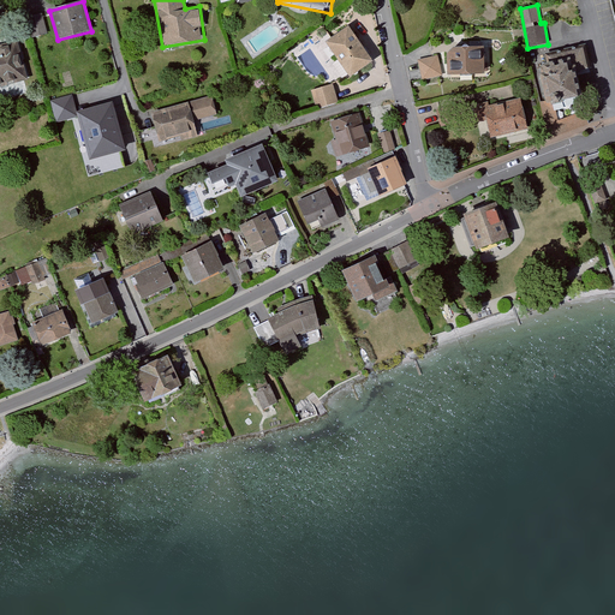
[(25,19),(31,39),(47,34),(42,15),(25,19)]
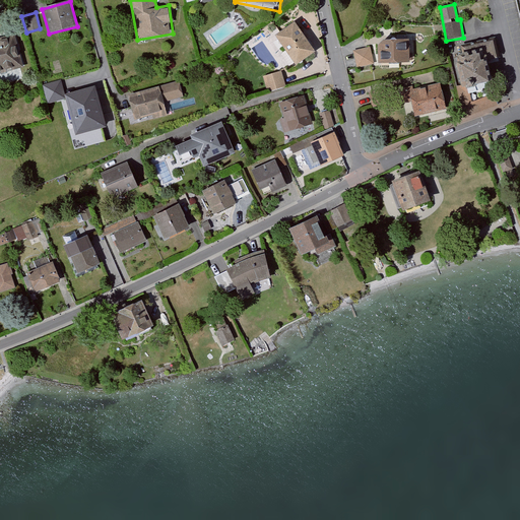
[(296,22),(275,36),(297,68),(317,54),(296,22)]
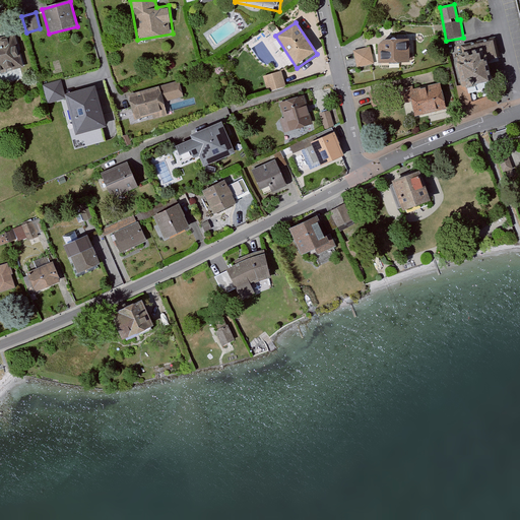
[(14,36),(0,39),(0,73),(23,67),(14,36)]
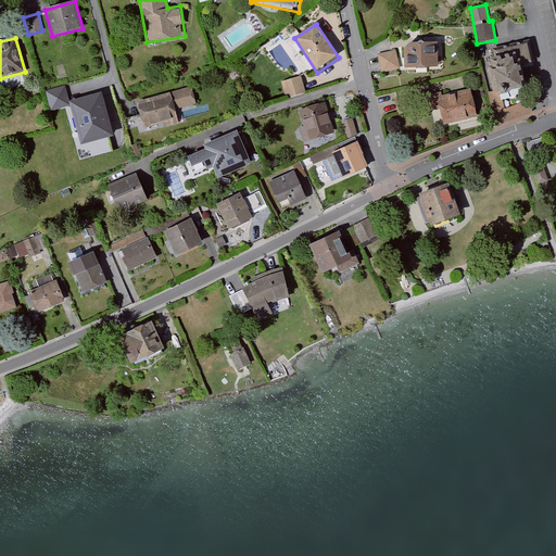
[(531,42),(492,48),(498,102),(532,98),(529,72),(535,71),(531,42)]
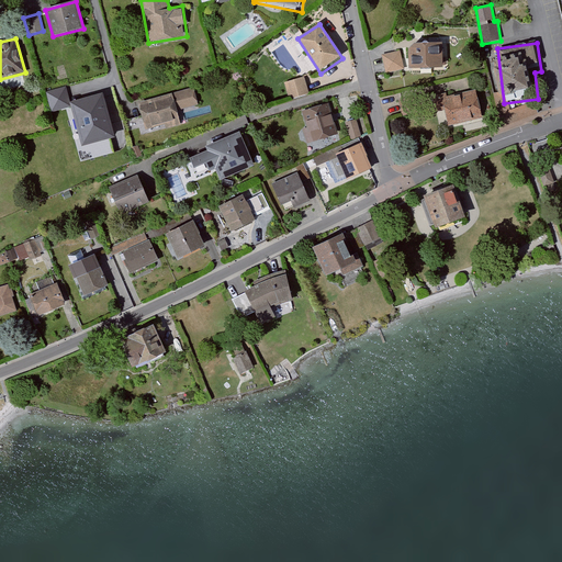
[(417,46),(415,75),(448,77),(449,47),(417,46)]
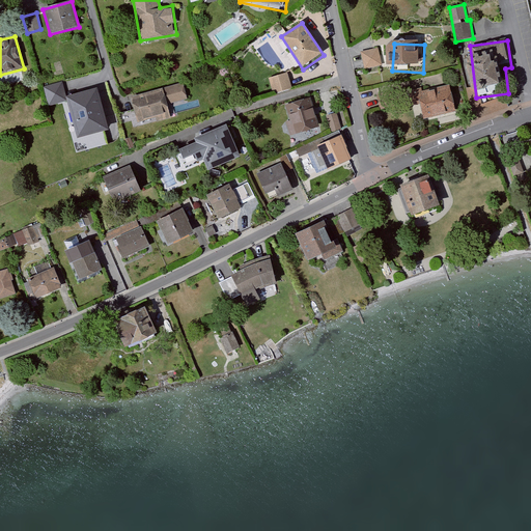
[(379,50),(361,53),(364,74),(382,71),(379,50)]
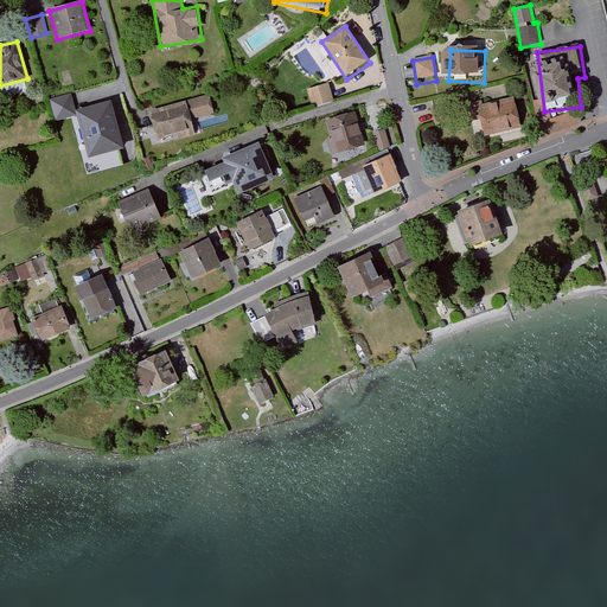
[(328,83),(307,90),(313,109),(334,102),(328,83)]
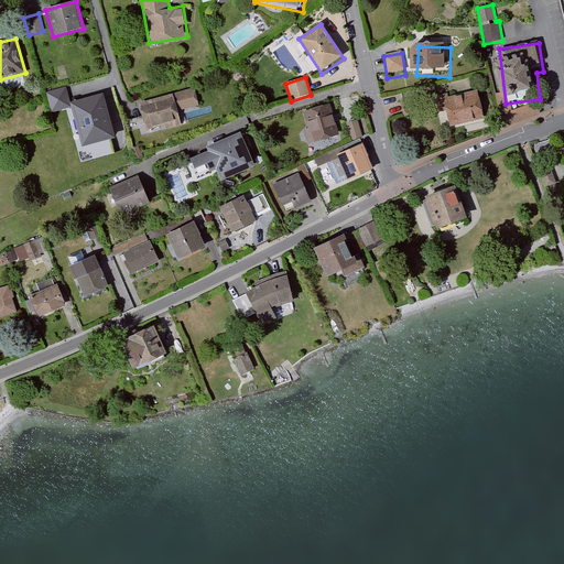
[(46,93),(51,112),(72,107),(71,104),(66,88),(46,93)]
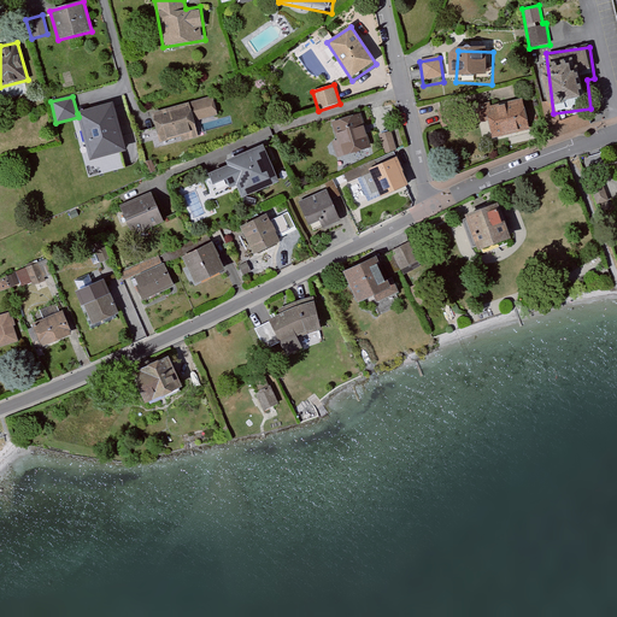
[(492,103),(439,116),(444,139),(486,129),(494,145),(530,136),(523,105),(494,112),(492,103)]
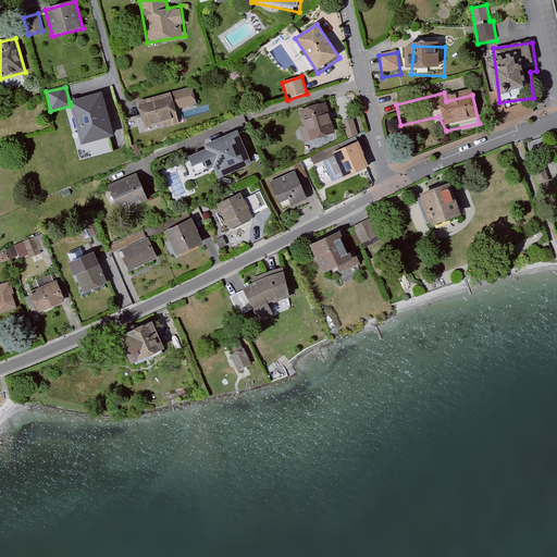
[(71,106),(82,146),(113,137),(101,94),(70,102),(71,106)]
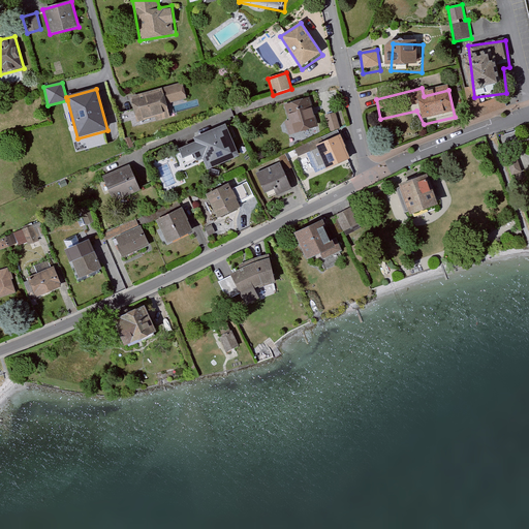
[(164,91),(131,99),(138,130),(172,122),(164,91)]
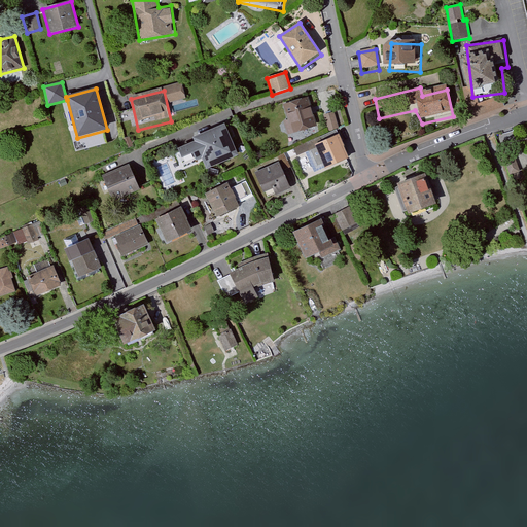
[(308,98),(284,104),(288,120),(285,121),(288,134),(316,126),(308,98)]
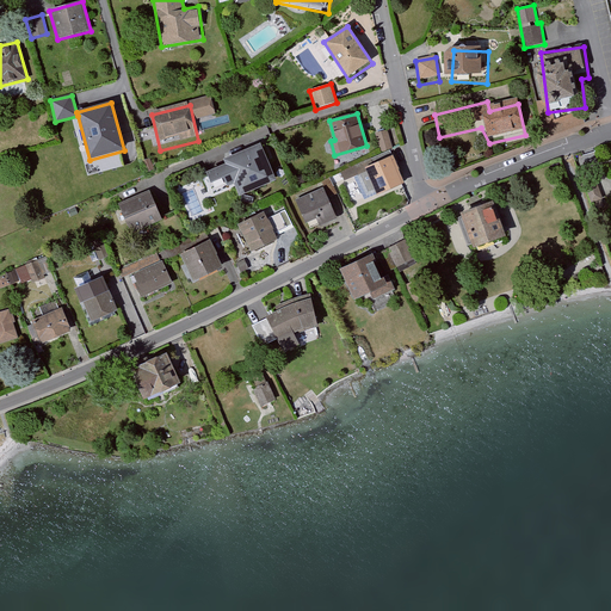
[(388,130),(376,133),(381,152),(393,149),(388,130)]
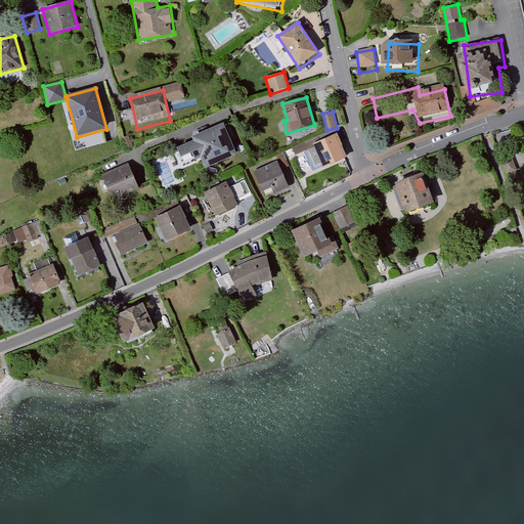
[(224,124),(191,137),(193,141),(177,148),(180,158),(191,154),(194,161),(201,158),(205,169),(237,156),(224,124)]
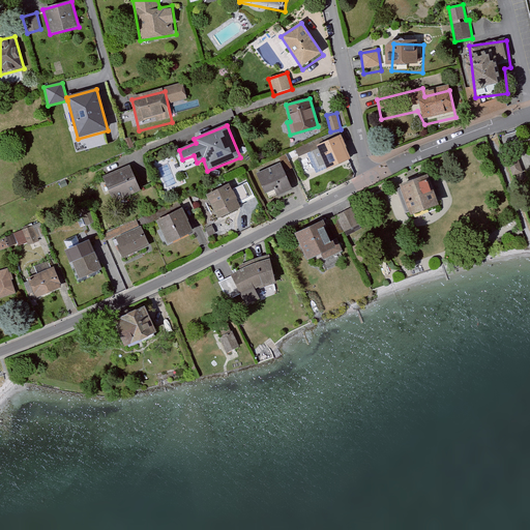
[(325,167),(327,170),(351,159),(341,136),(317,146),(318,149),(311,152),(319,170),(325,167)]
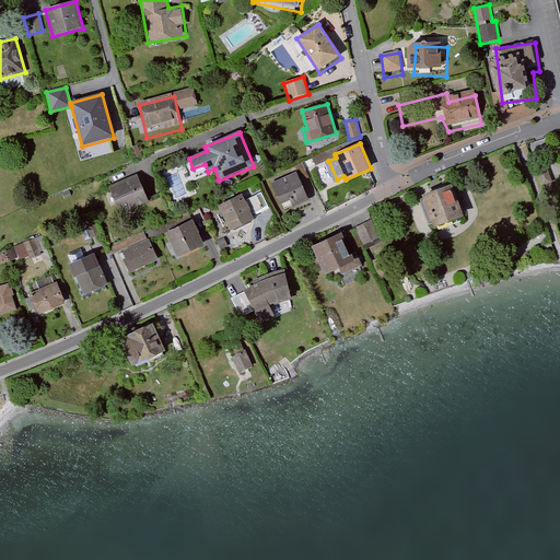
[(298,175),(273,185),(281,203),(290,200),(293,208),(308,201),(298,175)]
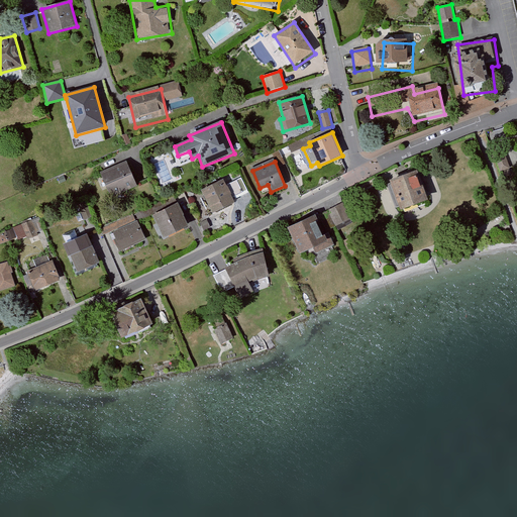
[(132,163),(102,174),(112,201),(142,190),(132,163)]
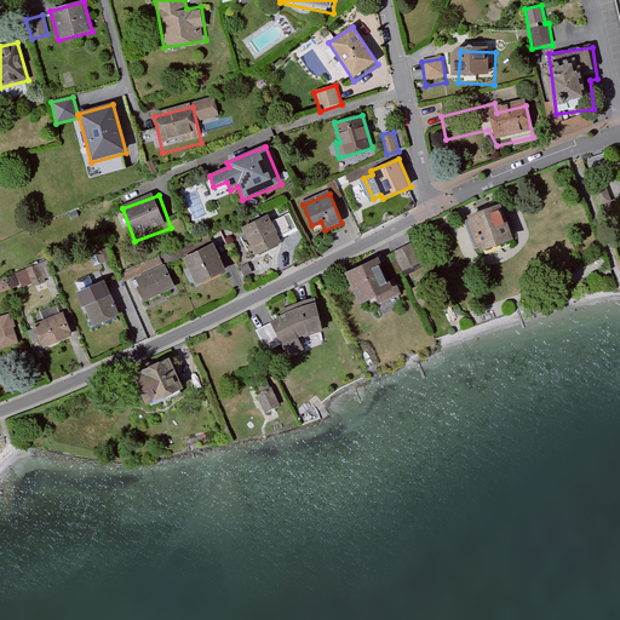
[(505,206),(465,218),(478,262),(517,250),(505,206)]
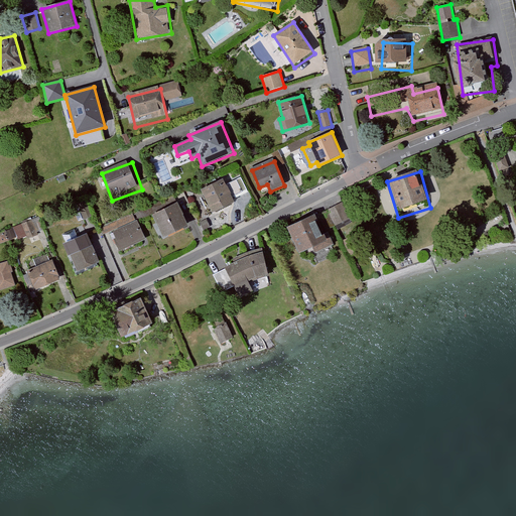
[(224,181),(203,191),(213,212),(234,202),(224,181)]
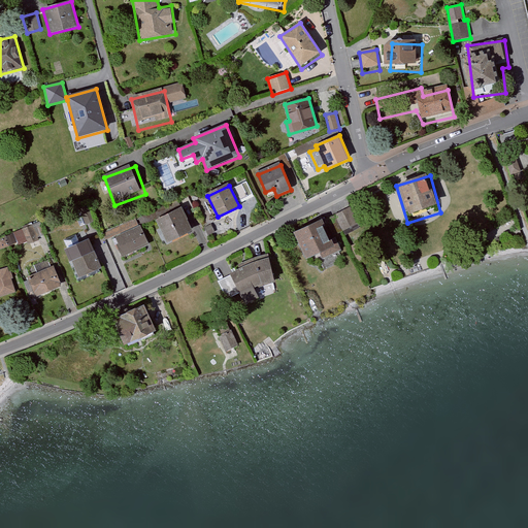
[(78,208),(85,226),(96,222),(89,204),(78,208)]
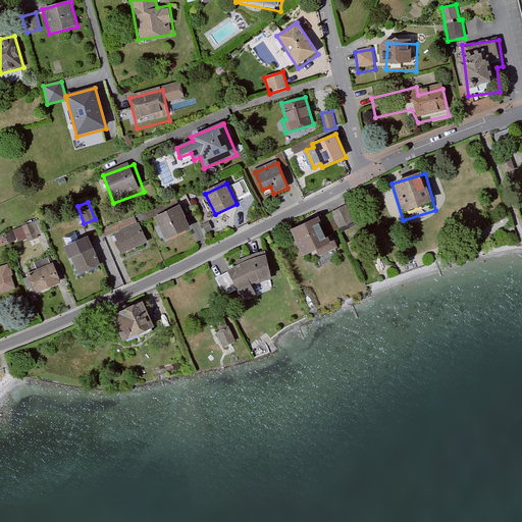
[(178,207),(154,217),(164,241),(189,230),(178,207)]
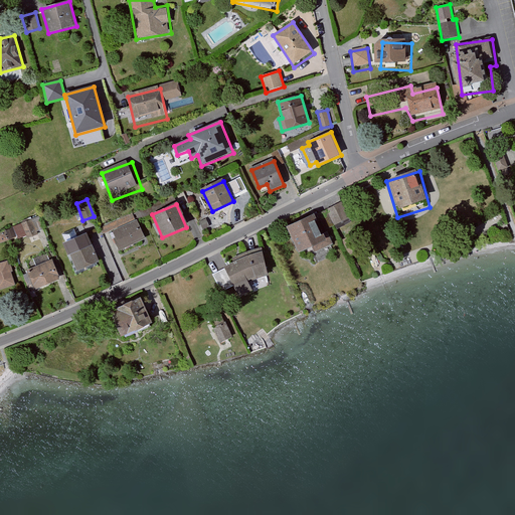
[(13,226),(18,239),(43,230),(38,217),(13,226)]
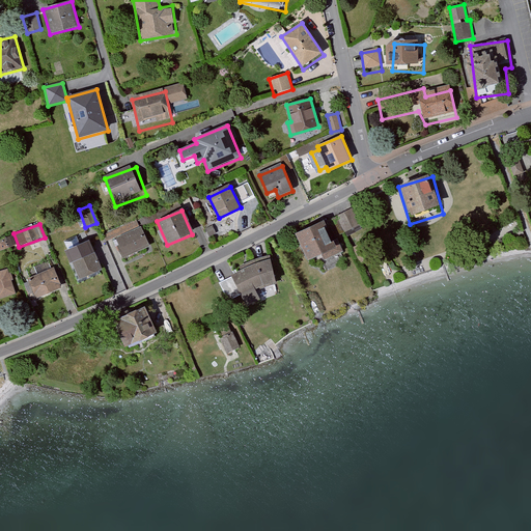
[(141,226),(114,239),(123,259),(150,247),(141,226)]
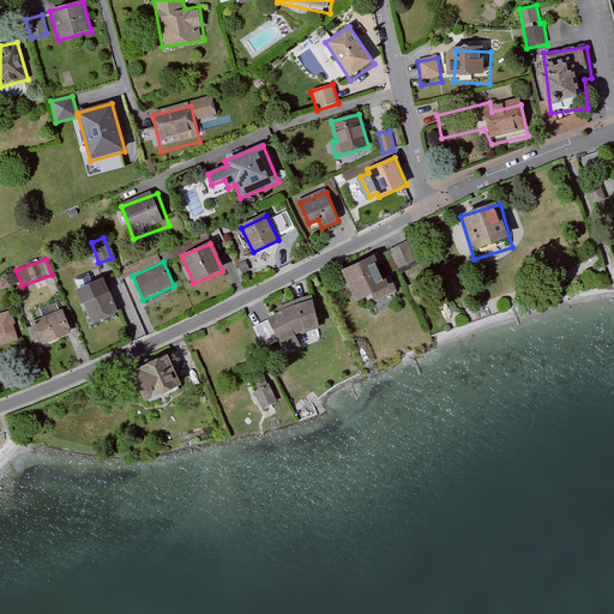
[(246,262),(239,265),(242,274),(250,270),(246,262)]
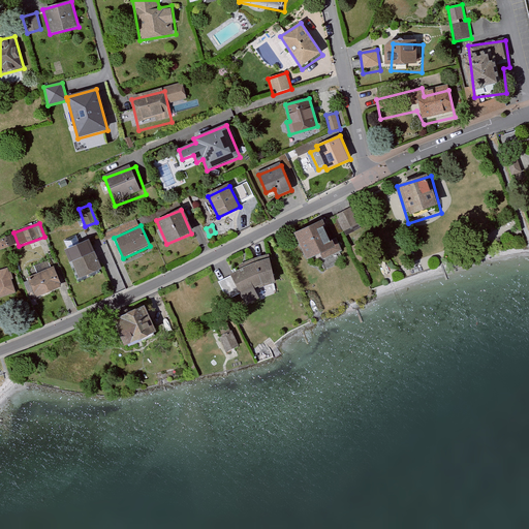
[(330,225),(299,239),(311,269),(342,256),(330,225)]
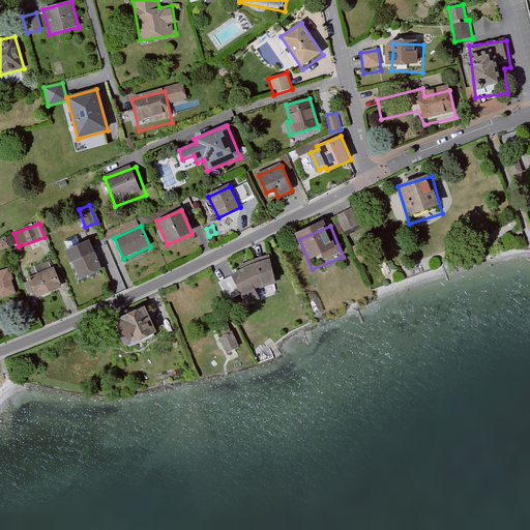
[(8,246),(17,245),(15,235),(7,236),(8,246)]
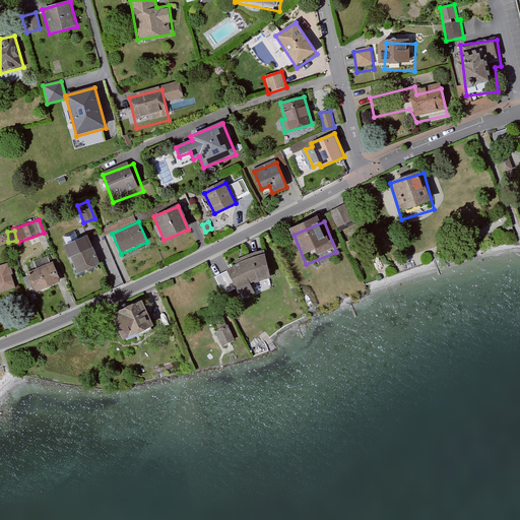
[(89,239),(65,248),(79,280),(103,270),(89,239)]
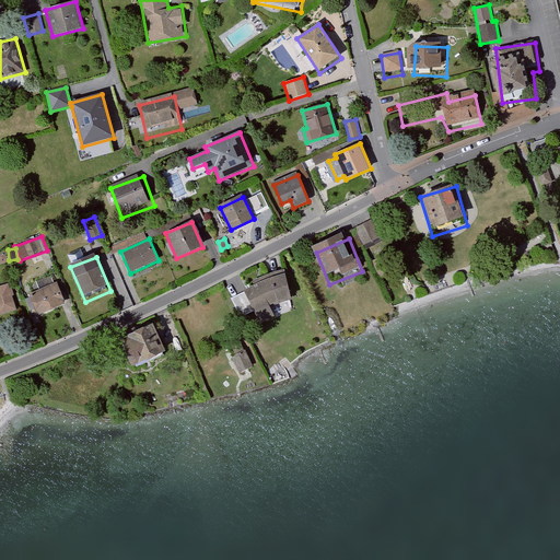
[(283,270),(244,286),(258,321),(298,304),(283,270)]
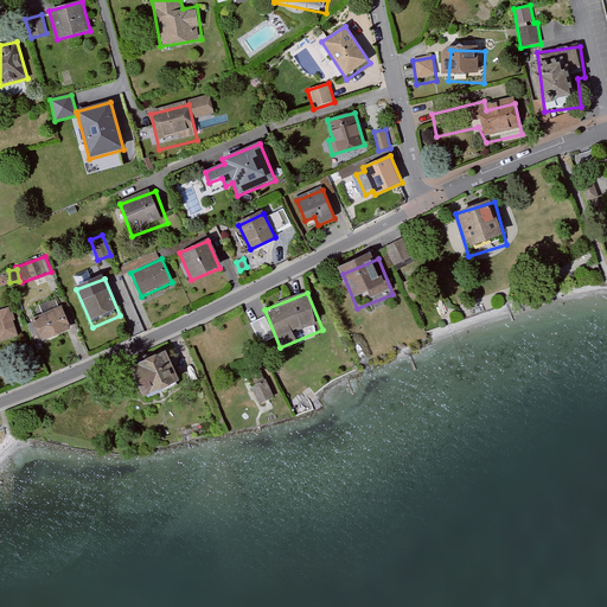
[(8,308),(0,311),(0,345),(19,339),(8,308)]
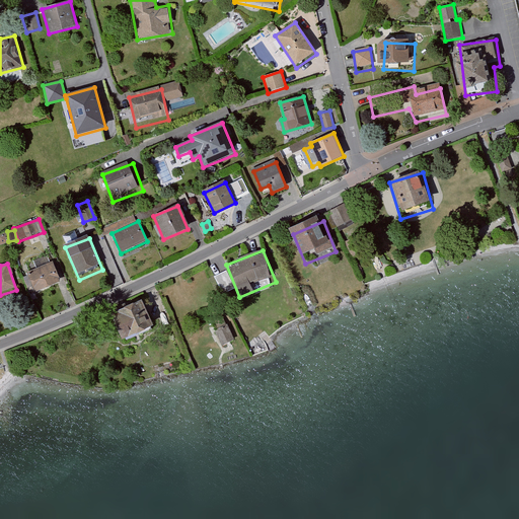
[(50,264),(27,274),(35,292),(58,283),(50,264)]
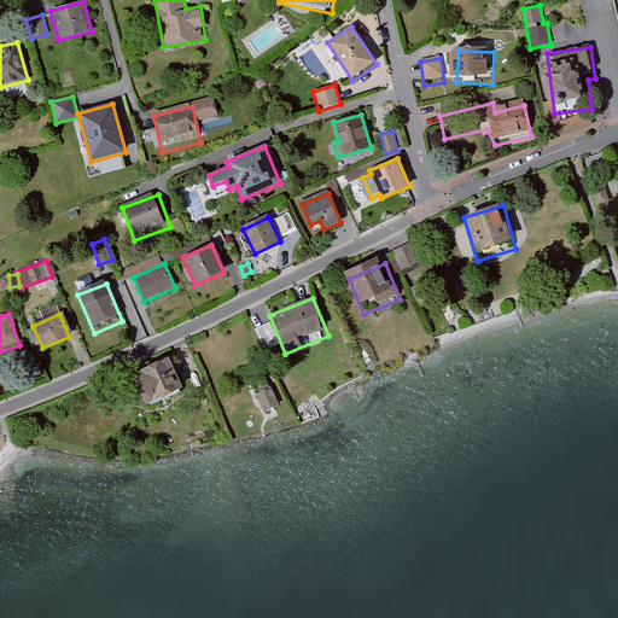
[(264,344),(273,339),(266,324),(256,328),(264,344)]
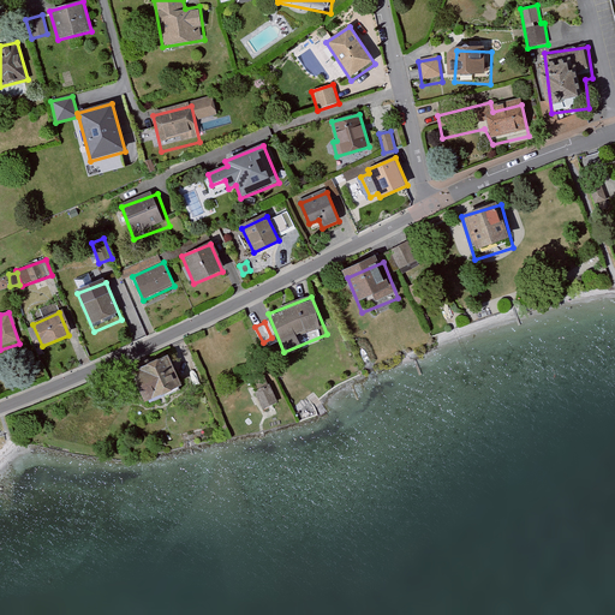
[(174,360),(133,378),(149,412),(189,395),(174,360)]
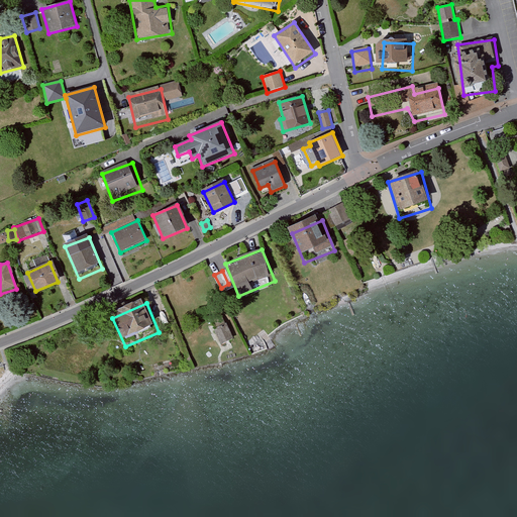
[(215,327),(219,342),(232,339),(227,324),(215,327)]
